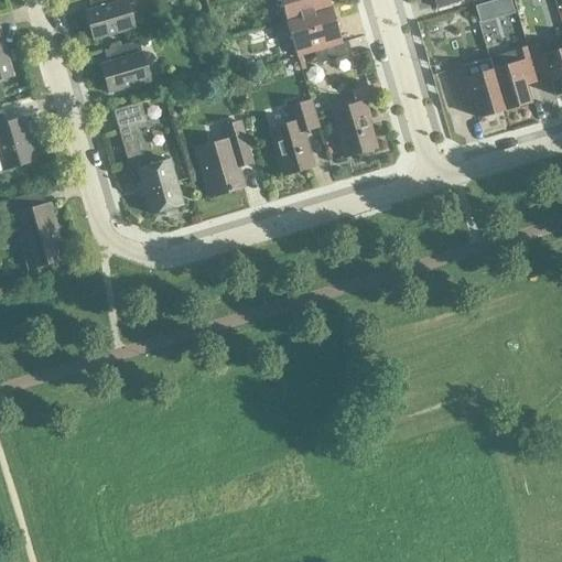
[(95,40),(137,28),(128,0),(90,0),(94,9),(86,11),(95,40)]
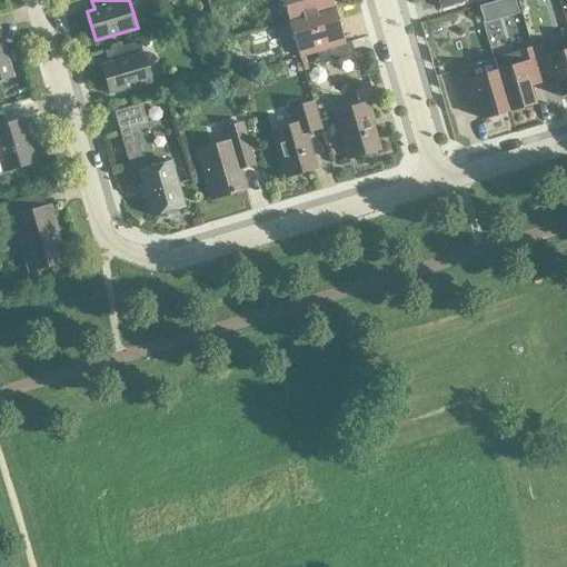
[(285,0),(291,19),(328,8),(336,6),(334,0),(285,0)]
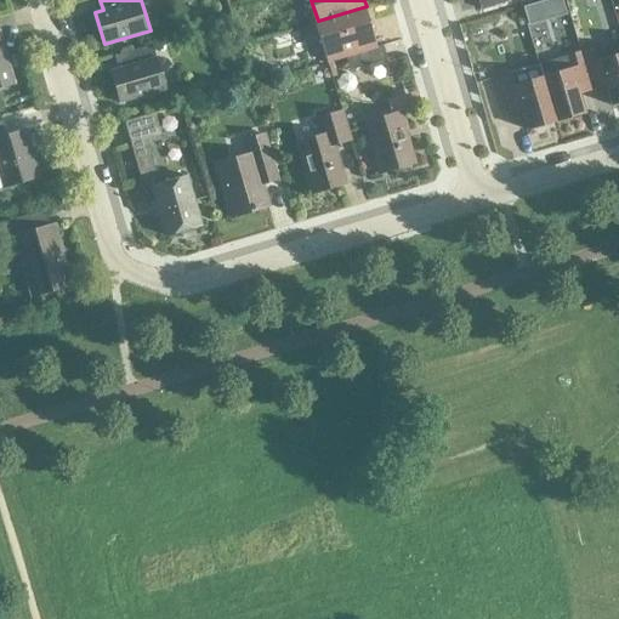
[(367,6),(358,9),(318,21),(329,61),(347,56),(378,46),(367,6)]
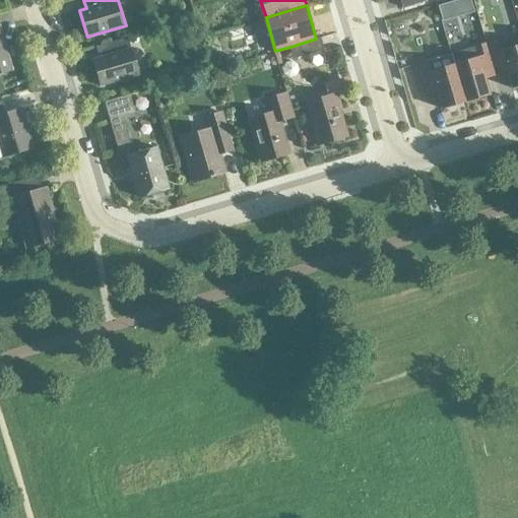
[(0,71),(12,69),(0,26),(0,71)]
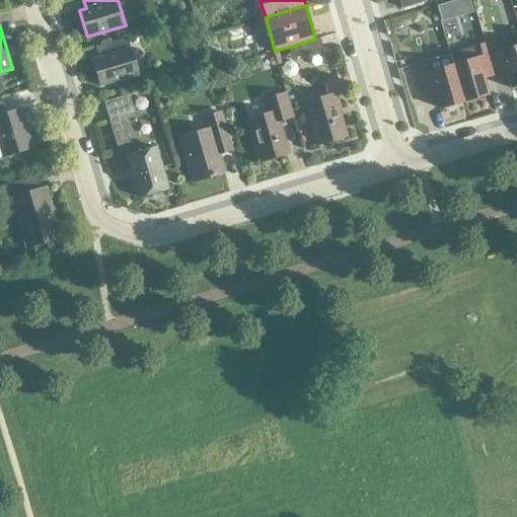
[(129,37),(97,46),(100,57),(93,59),(101,85),(140,74),(129,37)]
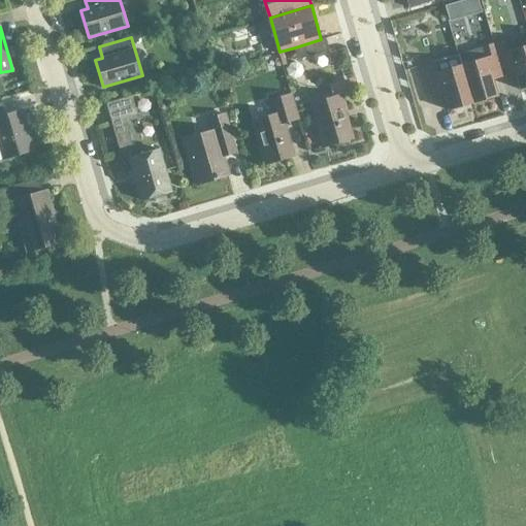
[(327,38),(321,39),(295,47),(299,59),(330,50),(327,38)]
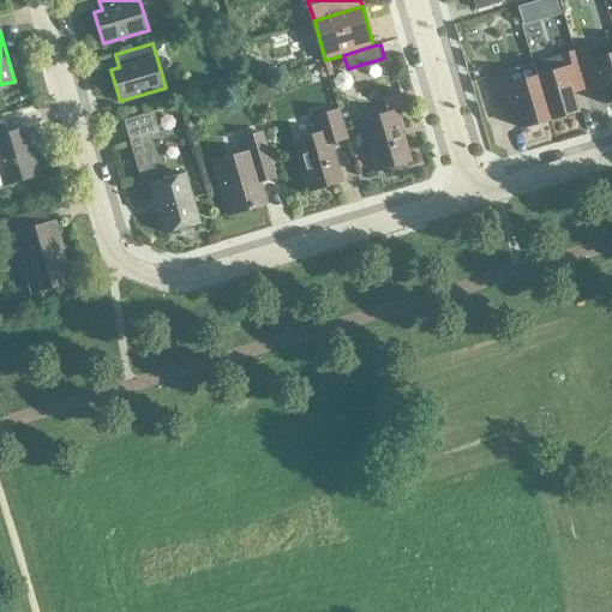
[(606,103),(611,101),(611,53),(594,59),(591,46),(576,51),(586,82),(599,78),(606,103)]
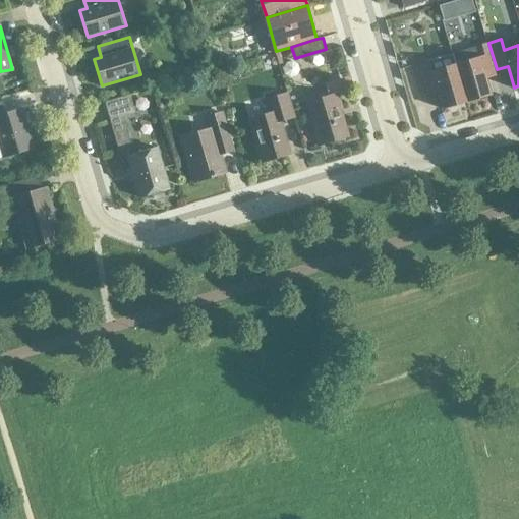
[(456,63),(467,101),(492,94),(485,72),(497,69),(488,43),(453,53),(456,63)]
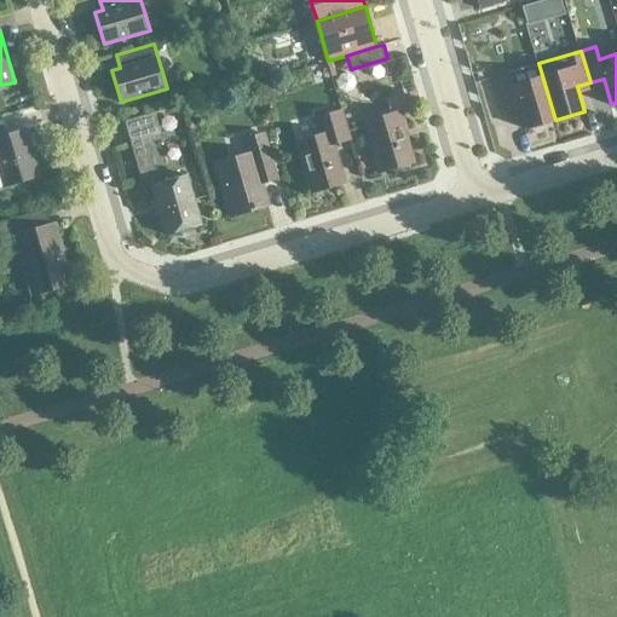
[(555,120),(542,75),(538,63),(497,75),(506,107),(520,103),(528,128),(555,120)]
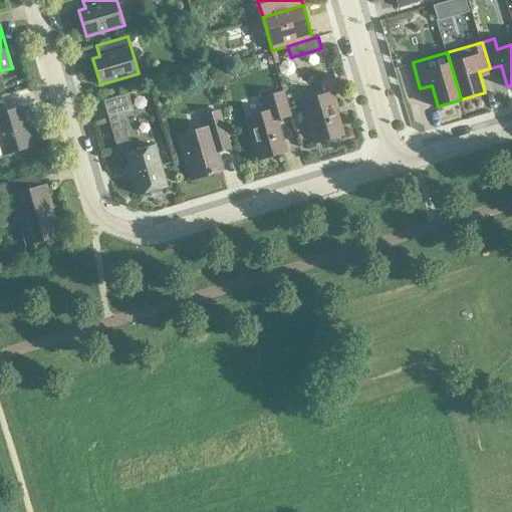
[(296,68),(294,62),(289,59),(283,61),(280,66),(282,72),(287,75),(293,74),(296,68)]
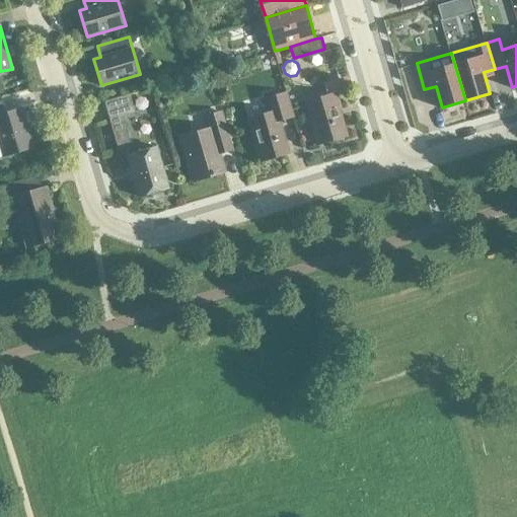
[(249,119),(262,160),(290,152),(280,120),(294,116),(287,92),(265,99),(269,113),(249,119)]
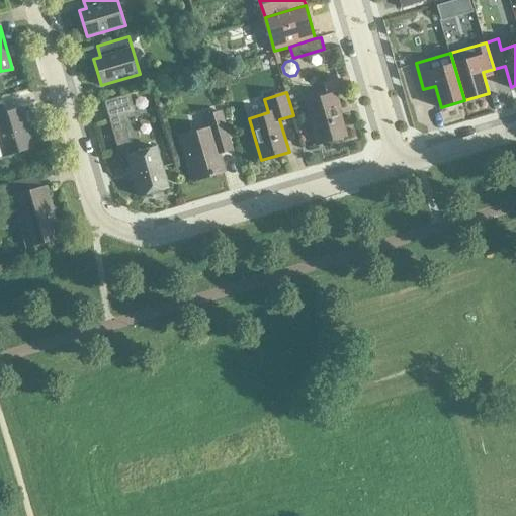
[(337,92),(305,102),(318,144),(347,135),(340,108),(342,108),(337,92)]
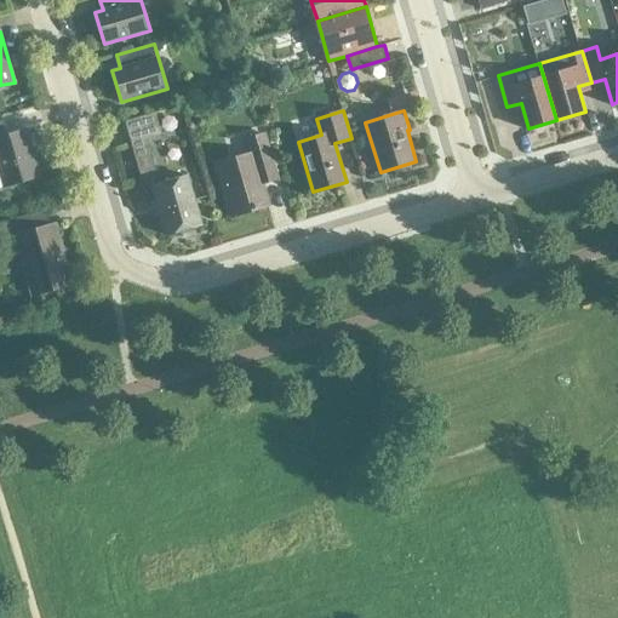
[(43,176),(28,129),(9,135),(4,120),(0,121),(0,173),(4,187),(43,176)]
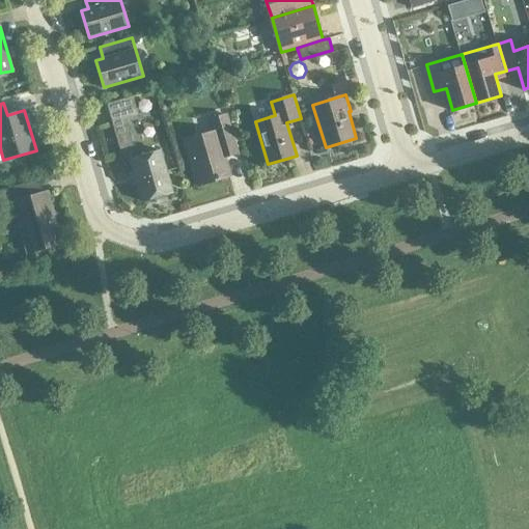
[(225,156),(237,152),(238,151),(227,114),(212,119),(215,132),(186,140),(199,185),(230,175),(225,156)]
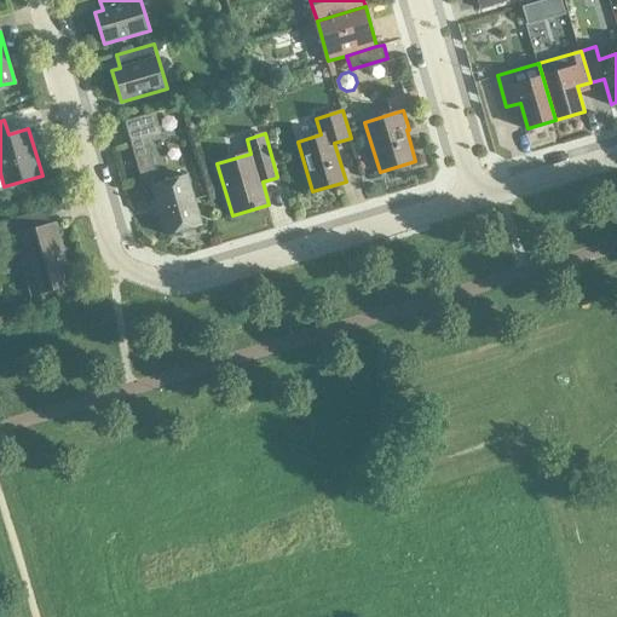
[(146,137),(132,140),(146,189),(153,186),(167,235),(201,224),(188,176),(160,183),(146,137)]
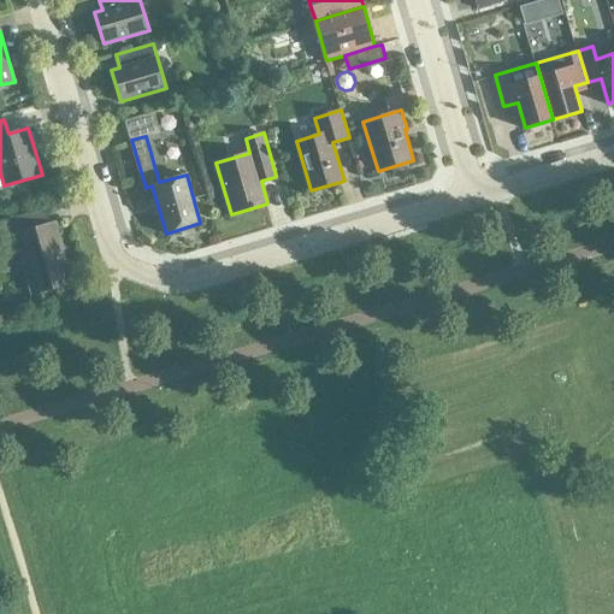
[(29,230),(24,214),(0,220),(0,238),(16,235),(33,293),(74,281),(57,223),(29,230)]
